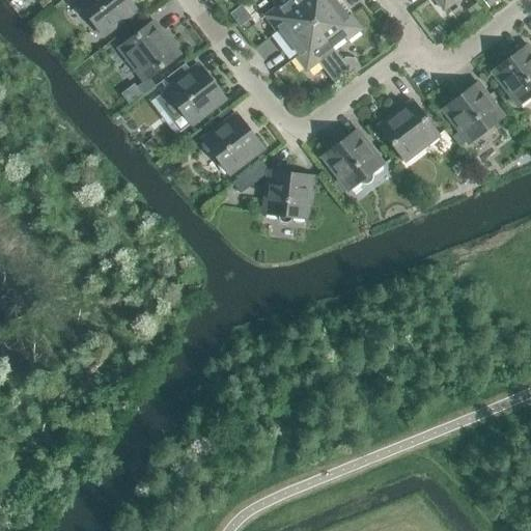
[(128,0),(77,0),(76,1),(102,35),(136,9),(128,0)]
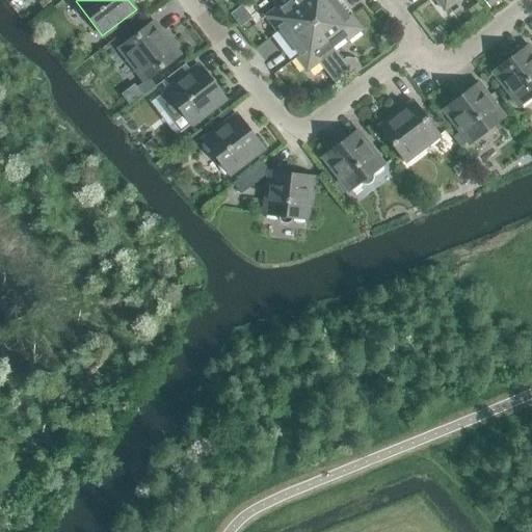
[(278,28),(288,42),(313,23),(295,0),(272,0),(277,6),(264,16),(275,30),(278,28)]
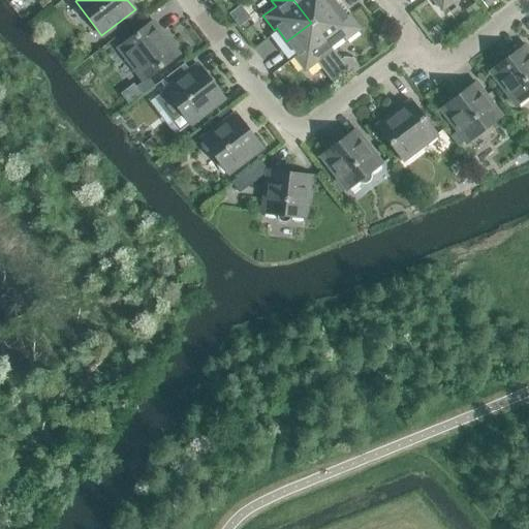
[(293,0),(311,23),(336,4),(333,0),(293,0)]
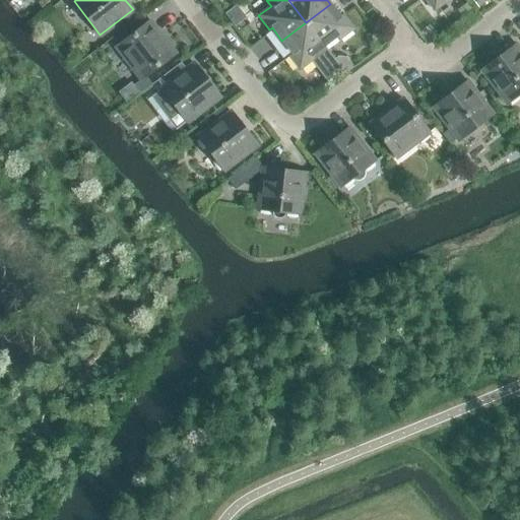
[(426,0),(434,10),(447,0),(426,0)]
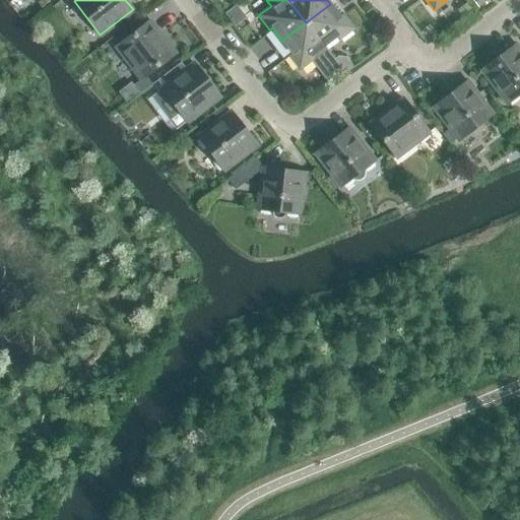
[(492,0),(491,0),(473,0),(480,9),(492,0)]
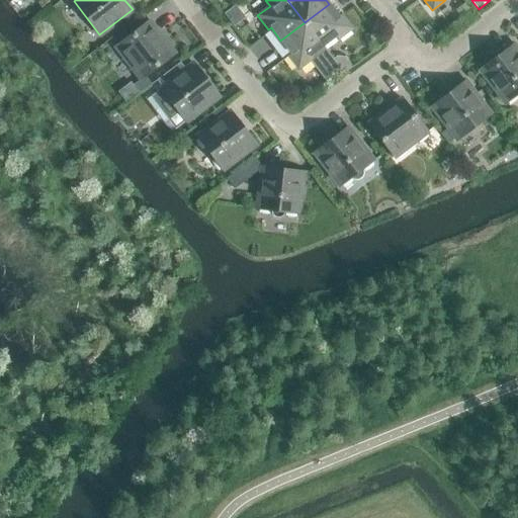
[(462,19),(473,10),(466,2),(455,11),(462,19)]
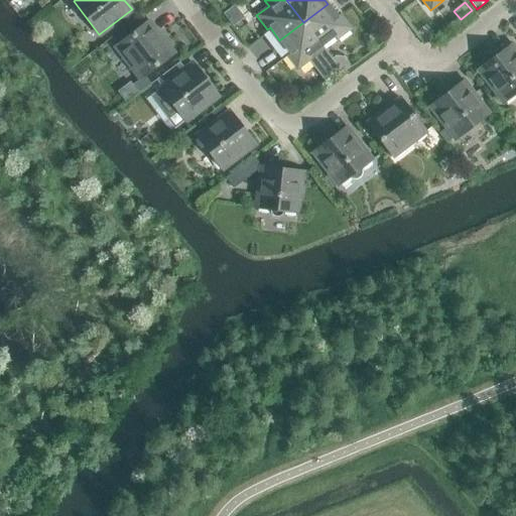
[(338,16),(328,4),(303,22),(324,48),(351,28),(340,14),(338,16)]
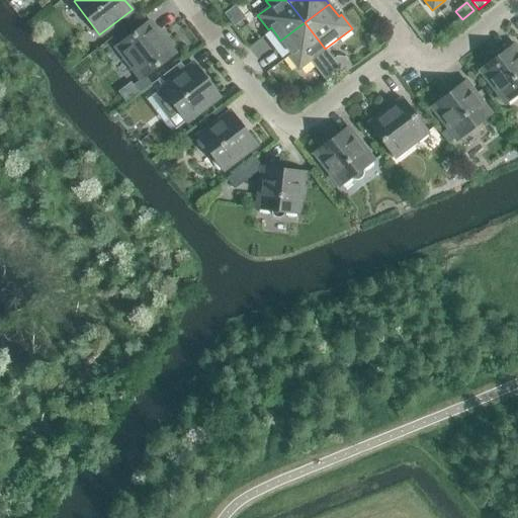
[(145,76),(174,54),(149,20),(115,46),(141,79),(133,86),(138,93),(150,83),(145,76)]
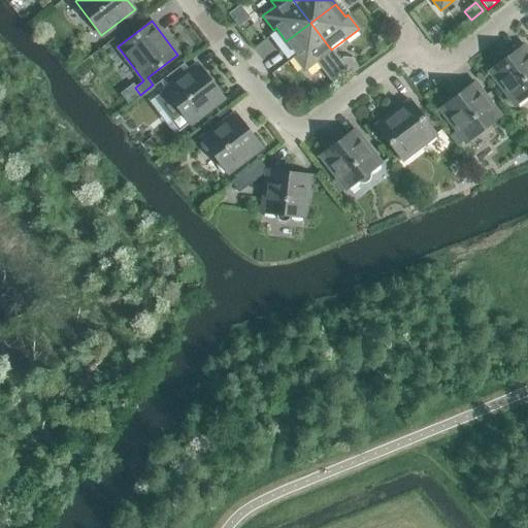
[(310,23),(286,41),(296,54),(293,56),(304,70),(318,60),(327,73),(330,71),(334,77),(345,69),(340,62),(331,50),(310,23)]
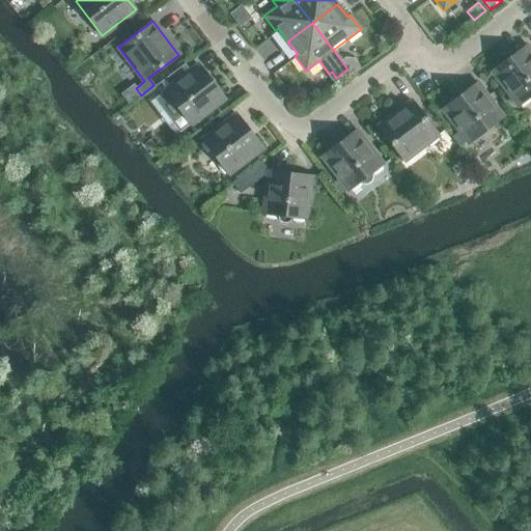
[(492,72),(518,105),(530,94),(530,52),(526,46),(492,72)]
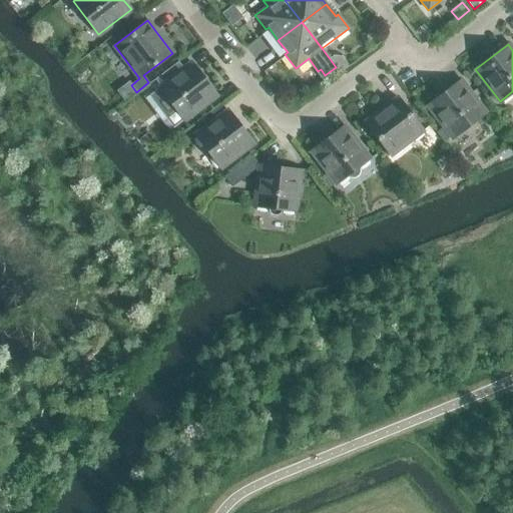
[(335,57),(331,60),(336,67),(344,61),(342,58),(335,57)]
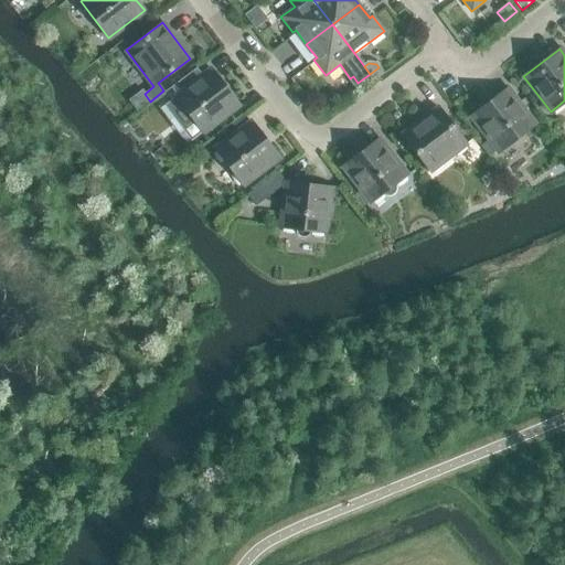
[(170,102),(166,105),(192,140),(238,105),(211,68),(198,78),(191,71),(170,87),(177,95),(174,96),(176,96),(169,102),(170,102)]
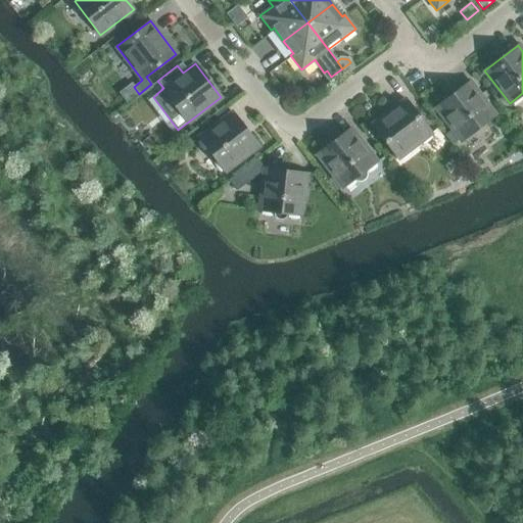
[(281,67),(278,63),(272,68),(275,73),(281,67)]
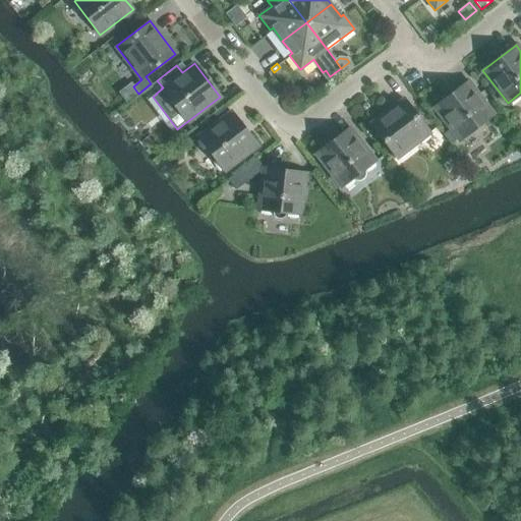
[(467,81),(435,107),(460,140),(493,115),(467,81)]
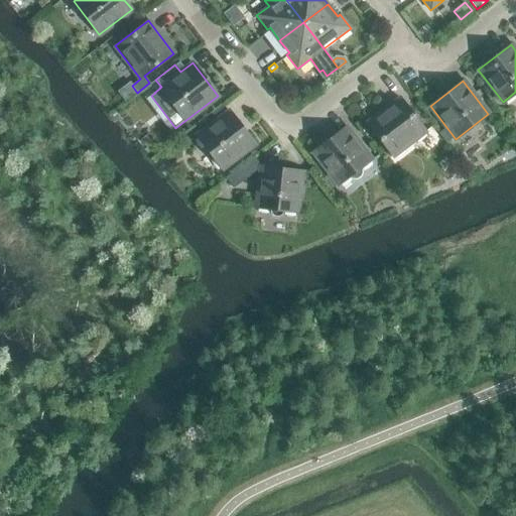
[(367,123),(392,156),(425,131),(400,98),(367,123)]
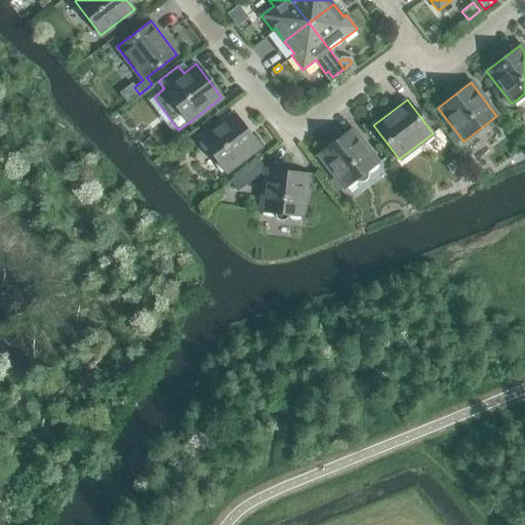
[(230,111),(226,107),(214,115),(217,120),(230,111)]
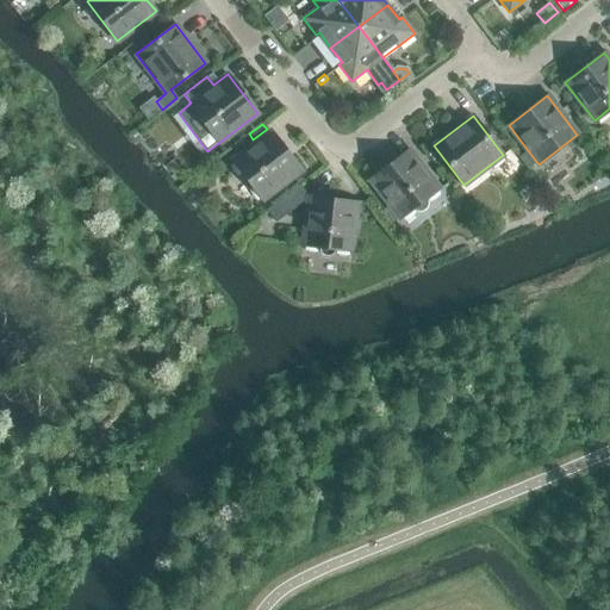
[(272,131),(232,161),(262,200),(302,170),(272,131)]
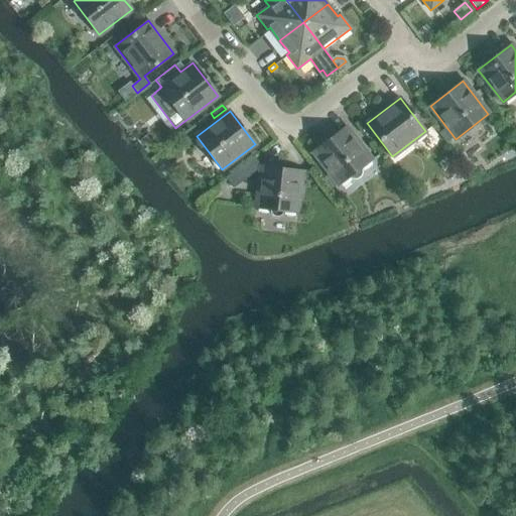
[(372,159),(346,127),(313,151),(339,184),(350,176),(359,177),(361,168),(372,159)]
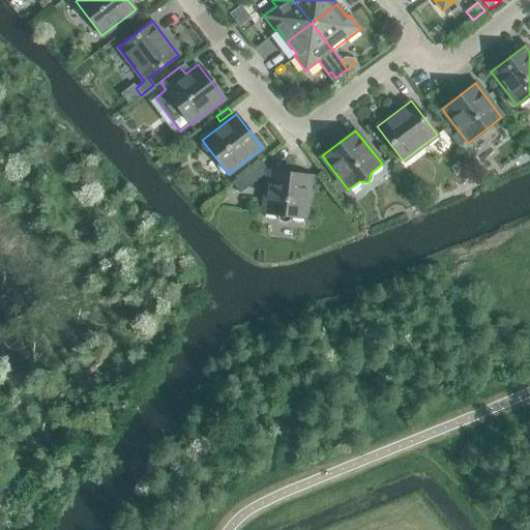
[(268,171),(263,213),(276,214),(283,223),(291,216),(305,218),(311,176),(268,171)]
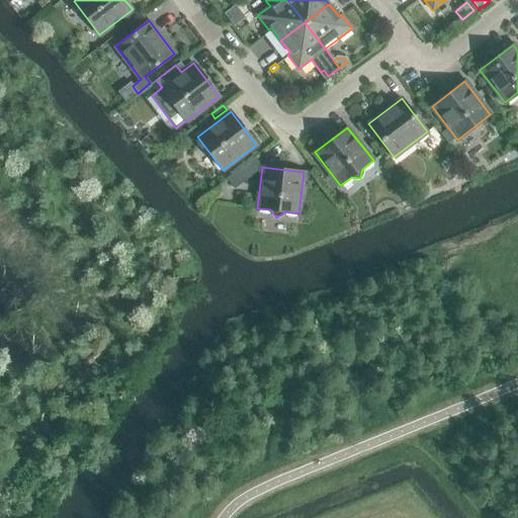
[(234,188),(247,178),(241,170),(228,180),(234,188)]
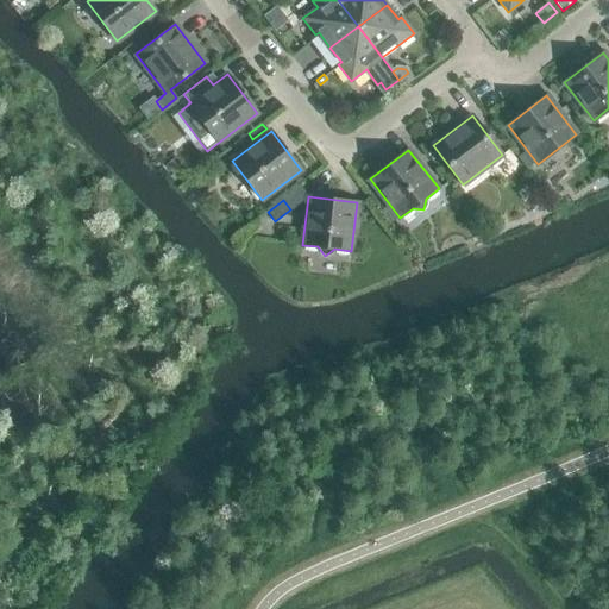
[(483,230),(490,239),(501,232),(493,223),(483,230)]
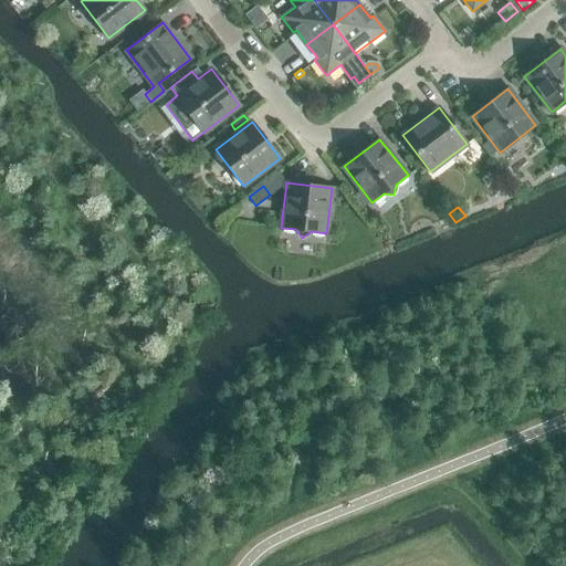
All buildings are outlined.
